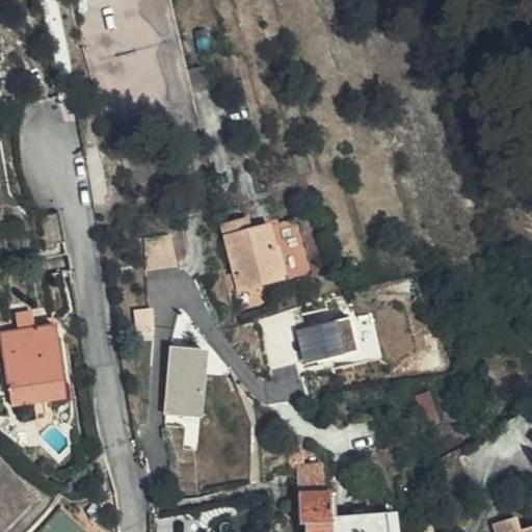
[(244,292),(292,282),(280,224),(261,229),(258,217),(228,223),(244,292)]
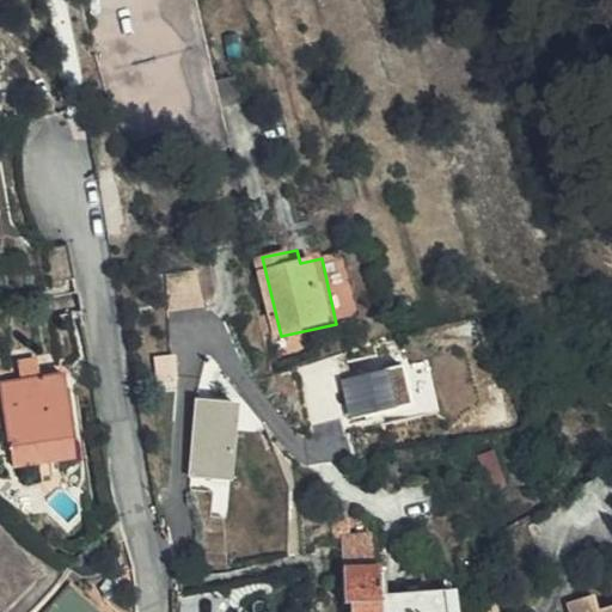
[(179,308),(210,306),(206,270),(177,274),(179,308)]
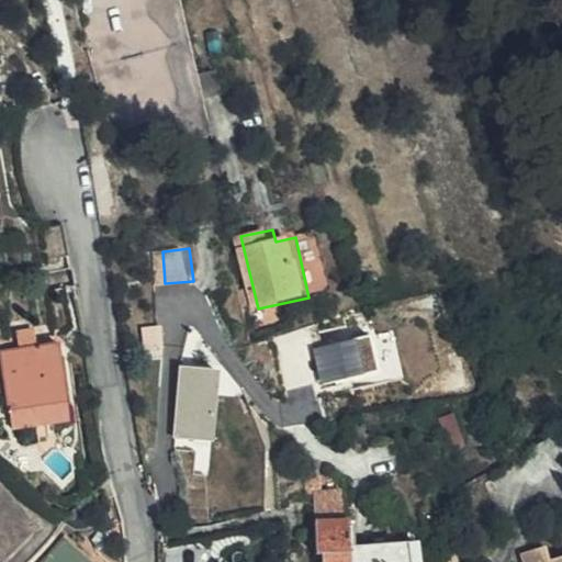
[(254,310),(257,325),(313,314),(308,298),(258,308),(254,310)]
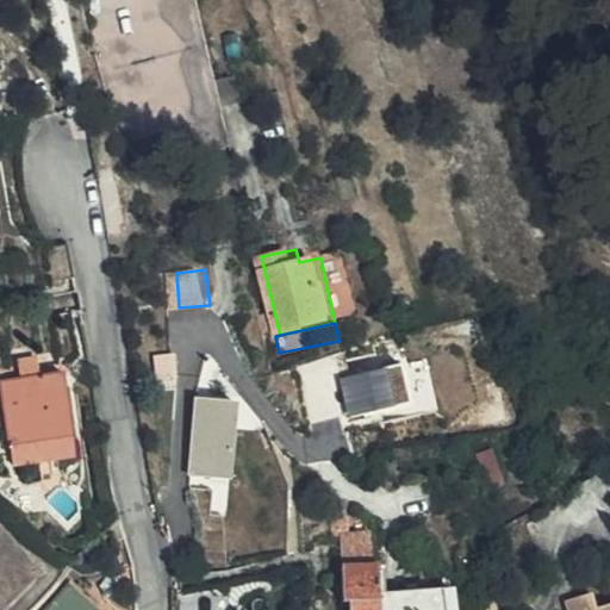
[(340,341),(279,353),(284,372),(342,356),(340,341)]
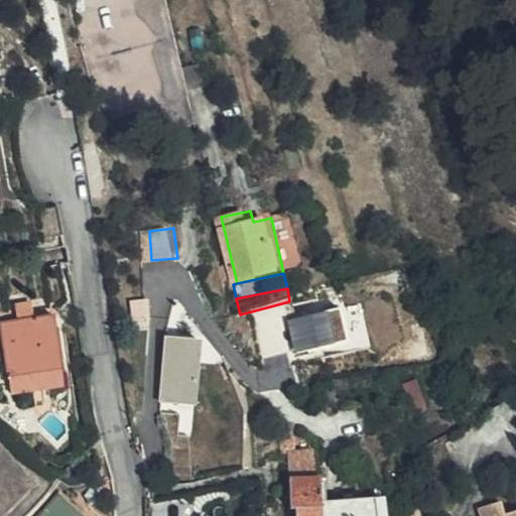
[(13,324),(28,321),(25,304),(11,306),(13,324)]
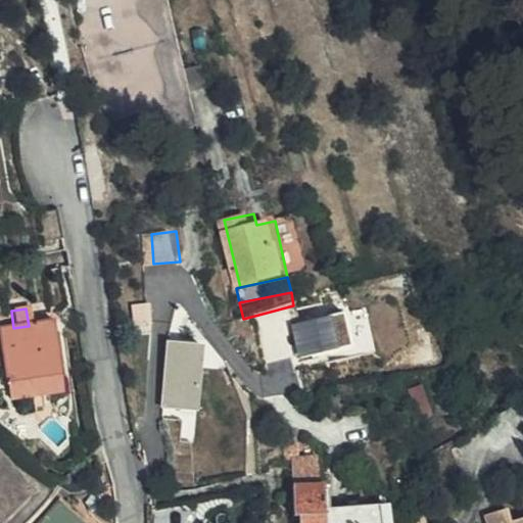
[(298,357),(353,345),(346,310),(291,321),(298,357)]
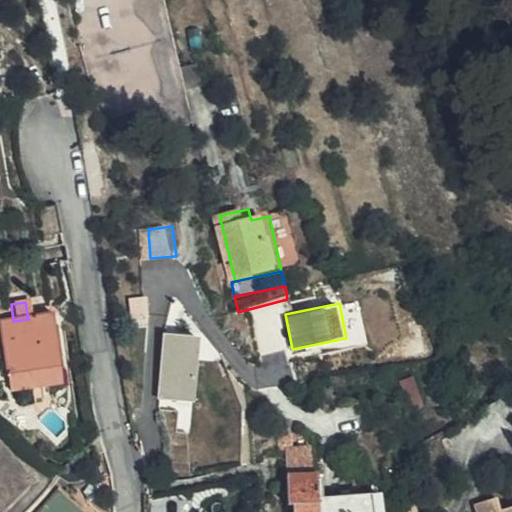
[(51,315),(28,319),(13,321),(0,323),(0,330),(10,393),(62,384),(51,315)]
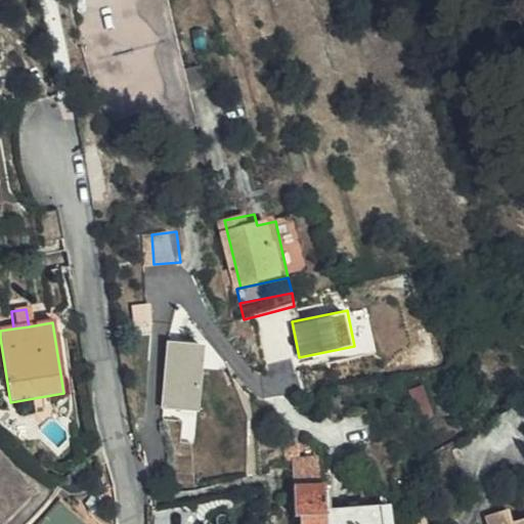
[(201,411),(208,342),(168,339),(162,407),(201,411)]
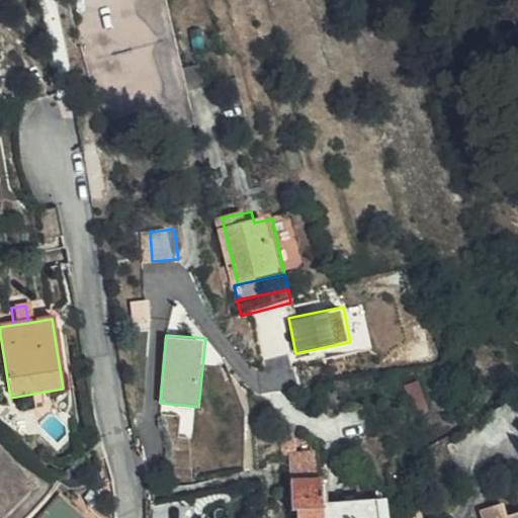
[(291,483),(291,507),(291,517),(378,517),(379,517),(386,517),(384,500),(324,504),(323,481),(320,482),(317,454),(303,455),(289,457),(291,483)]
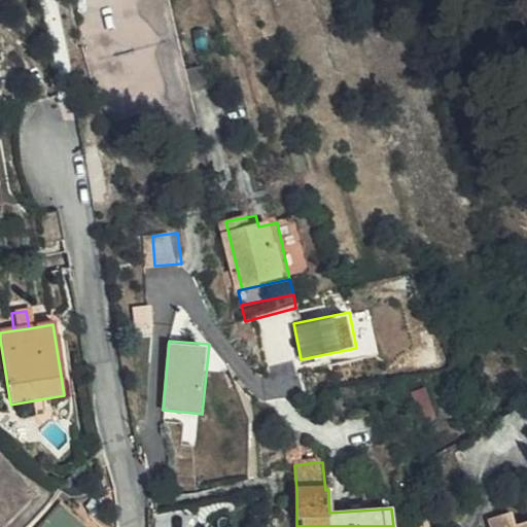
[(81,526),(60,506),(40,526),(39,526),(81,526)]
